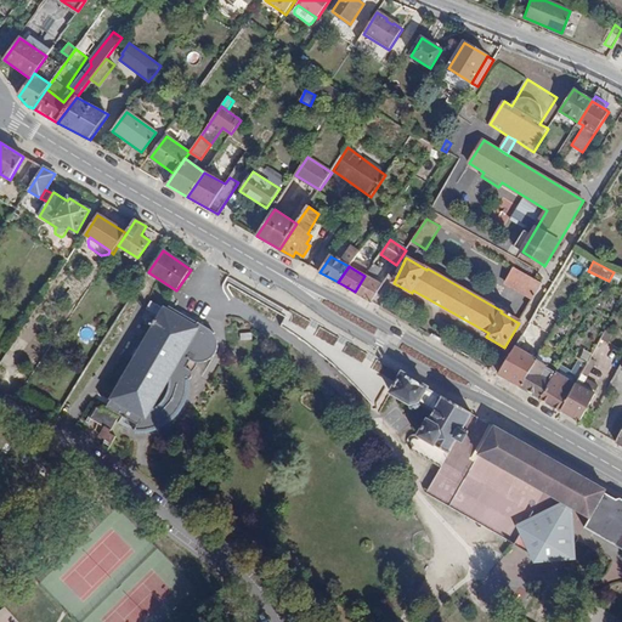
[(526,283),(521,294),(532,300),(543,284),(535,280),(514,267),(510,275),(526,283)]
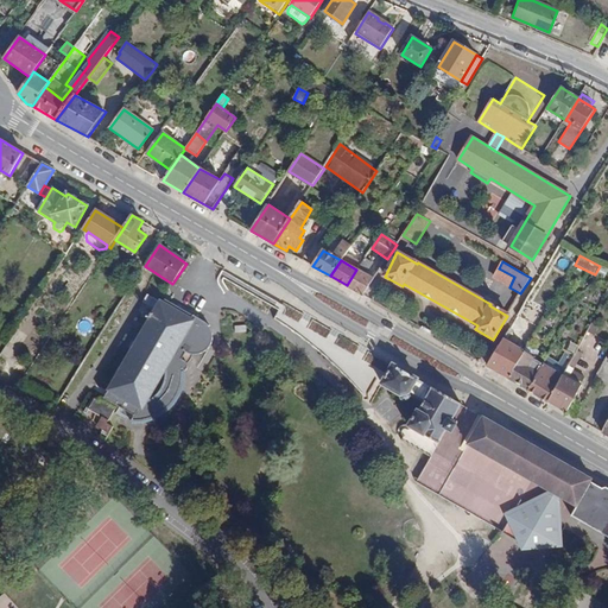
[(514,277),(499,268),(493,278),(510,287),(514,277)]
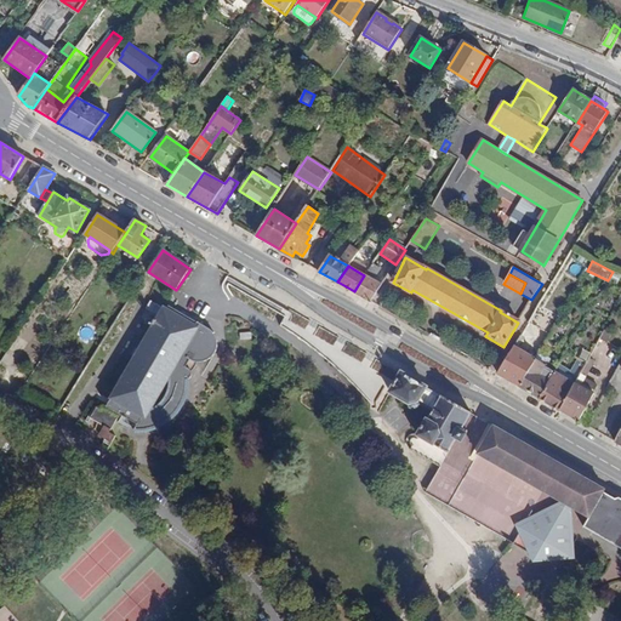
[(364,275),(354,291),(371,301),(382,286),(364,275)]
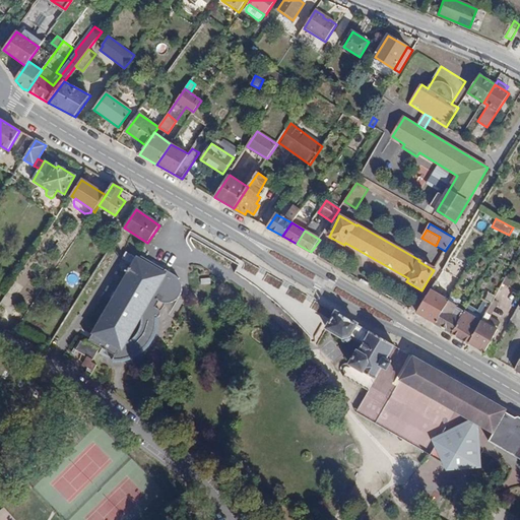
[(122,258),(133,264),(135,261),(137,258),(126,252),(122,258)]
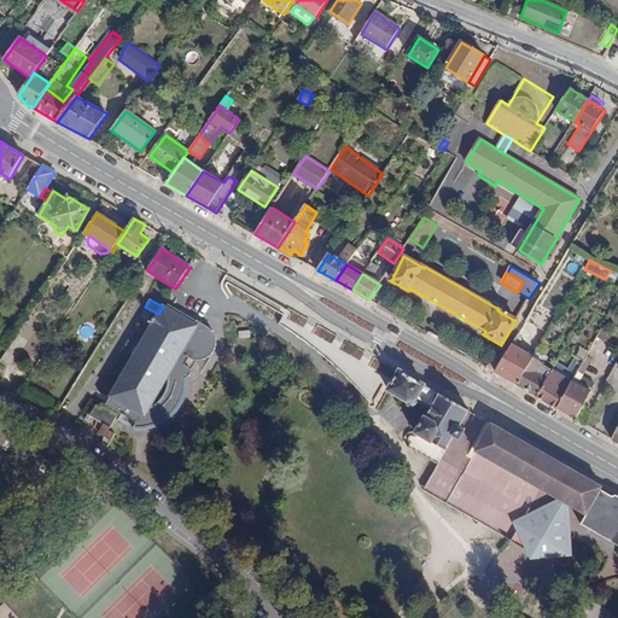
[(163,305),(163,307),(161,310),(192,326),(194,322),(163,305)]
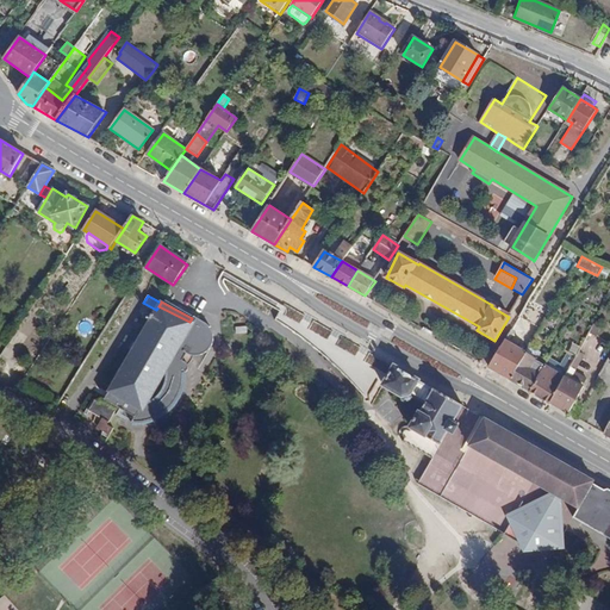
[(421,412),(404,442),(433,459),(440,443),(448,430),(454,434),(458,427),(453,423),(462,405),(394,367),(394,368),(285,304),(275,321),(288,329),(300,337),(307,343),(328,360),(338,369),(348,379),(355,387),(368,403),(379,383),(385,386),(384,386),(403,398),(411,394),(414,392),(428,402),(422,412),(421,412)]
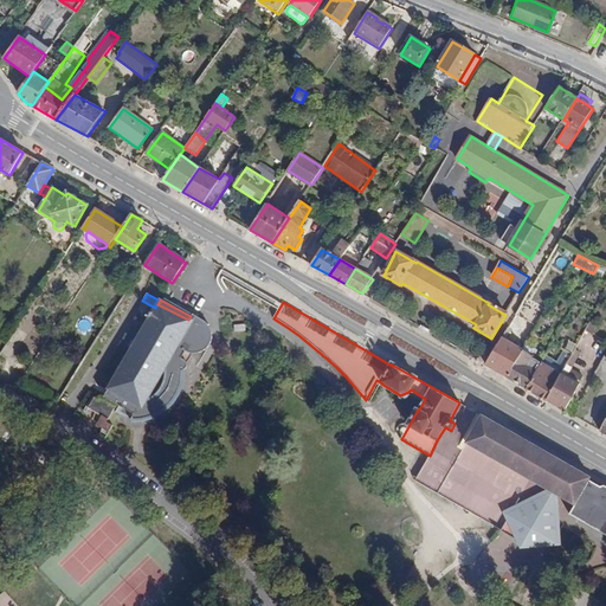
[(188,320),(158,304),(155,308),(150,317),(153,320),(113,392),(109,391),(104,399),(135,416),(131,421),(142,420),(154,417),(163,411),(168,407),(172,403),(175,398),(176,395),(181,385),(184,375),(184,372),(187,368),(187,366),(187,365),(186,362),(185,361),(181,359),(185,352),(189,354),(197,354),(200,353),(204,346),(207,348),(211,343),(211,342),(212,340),(212,337),(212,334),(211,331),(210,329),(208,327),(202,322),(191,316),(188,320)]
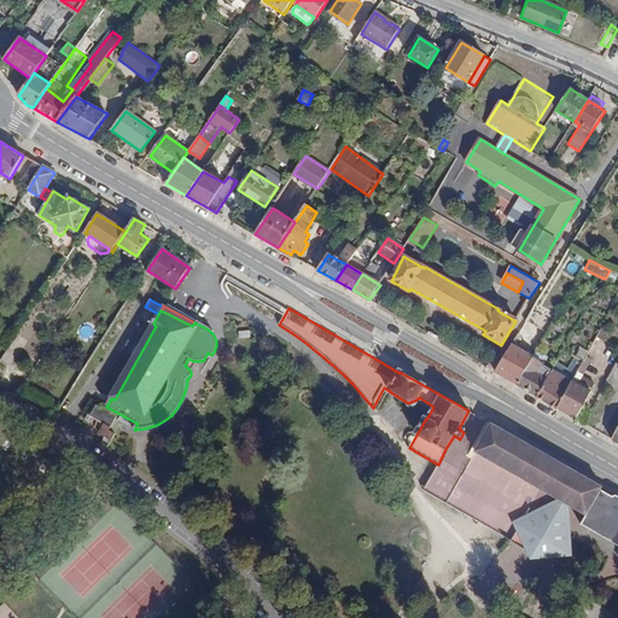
[(156,326),(153,324),(111,398),(115,400),(156,326)]
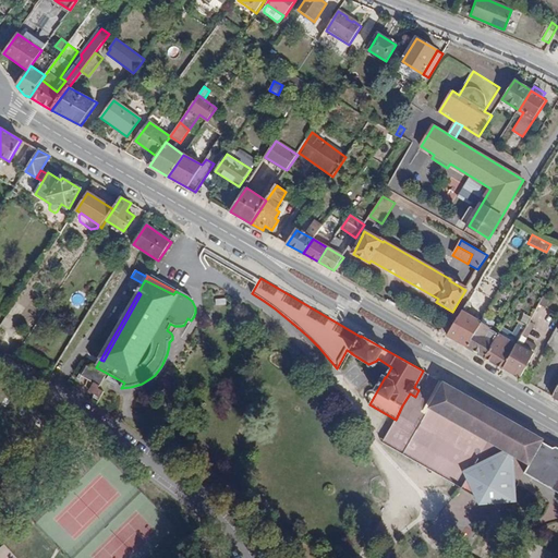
[(470,296),(464,307),(477,314),(483,303),(470,296)]
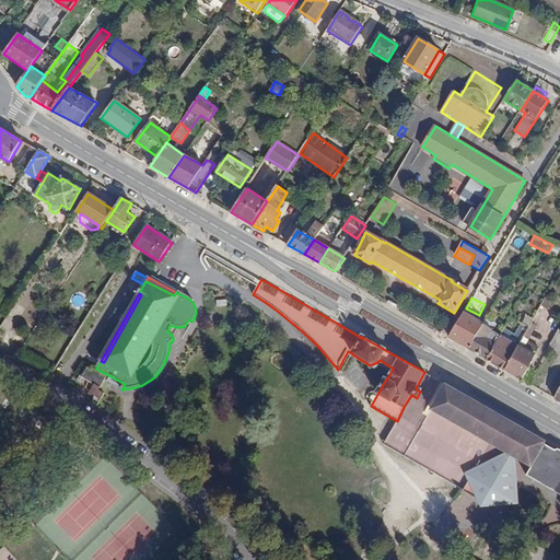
[(464,313),(448,337),(469,348),(482,323),(464,313)]
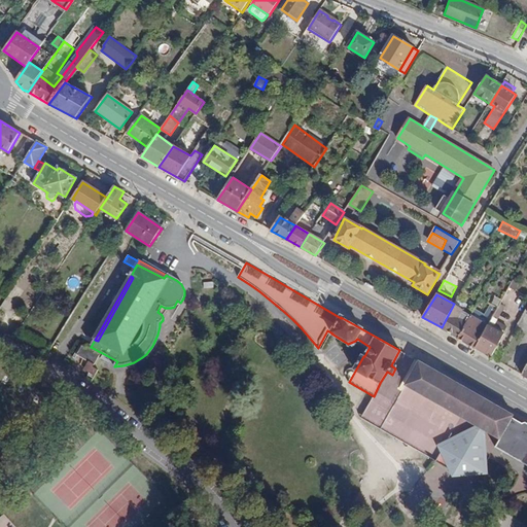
[(454,304),(442,327),(458,338),(470,316),(463,312),(463,309),(454,304)]
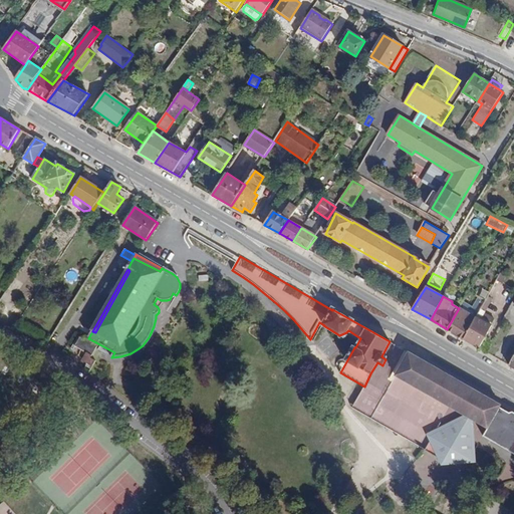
[(459,308),(447,329),(464,338),(476,317),(459,308)]
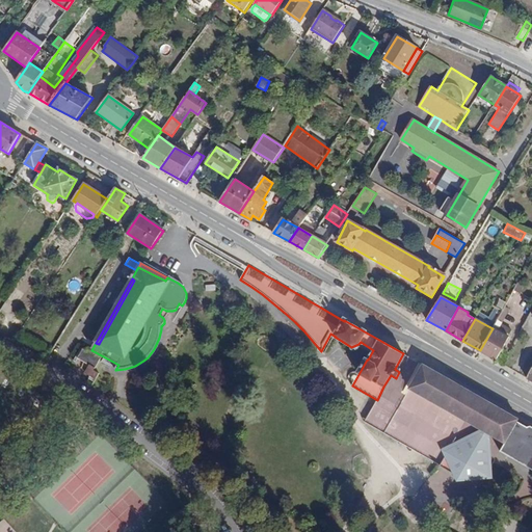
[(493,328),(480,350),(497,360),(509,338),(493,328)]
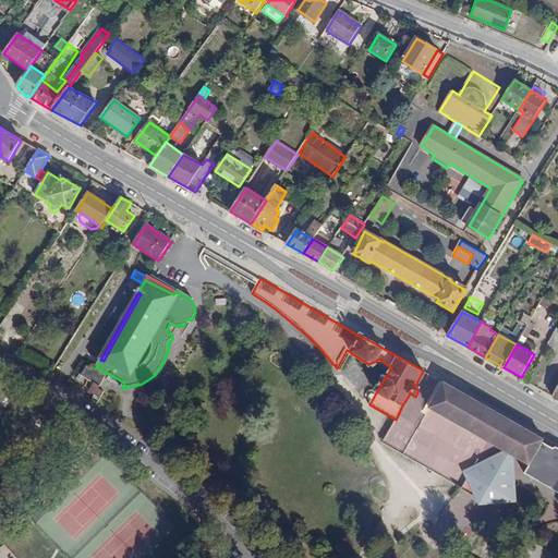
[(106,375),(93,367),(92,370),(87,366),(83,375),(100,385),(106,375)]
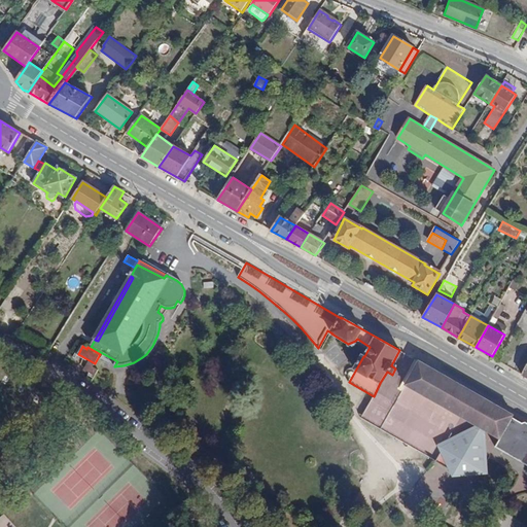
[(419,361),(399,350),(391,365),(395,369),(392,375),(387,372),(380,383),(374,396),(361,417),(380,428),(406,386),(419,361)]
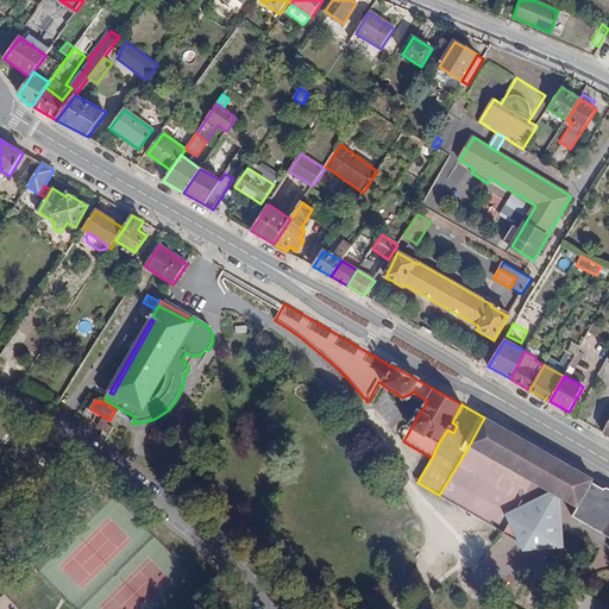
[(469,446),(533,484),(578,509),(592,483),(594,481),(550,456),(484,418),(469,446)]
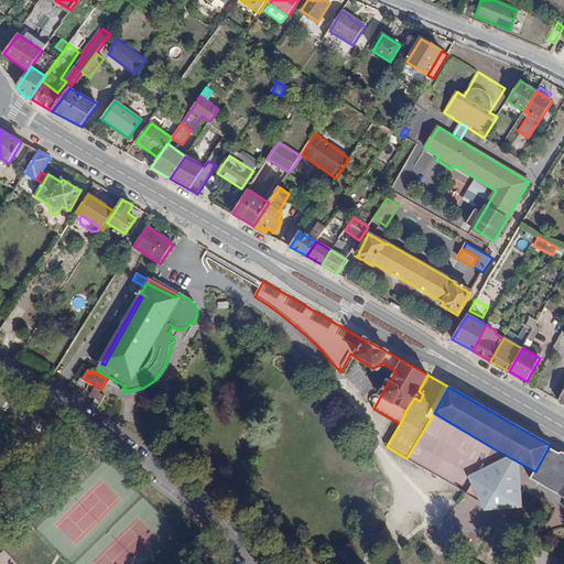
[(105,394),(94,388),(89,394),(101,401),(105,394)]
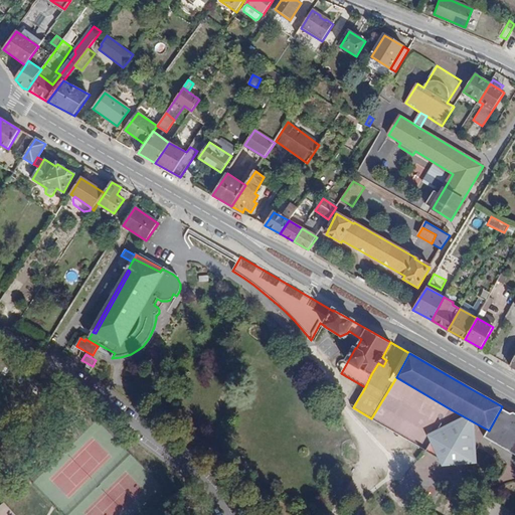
[(396,377),(371,418),(420,448),(464,473),(485,437),(489,431),(451,409),(396,377)]
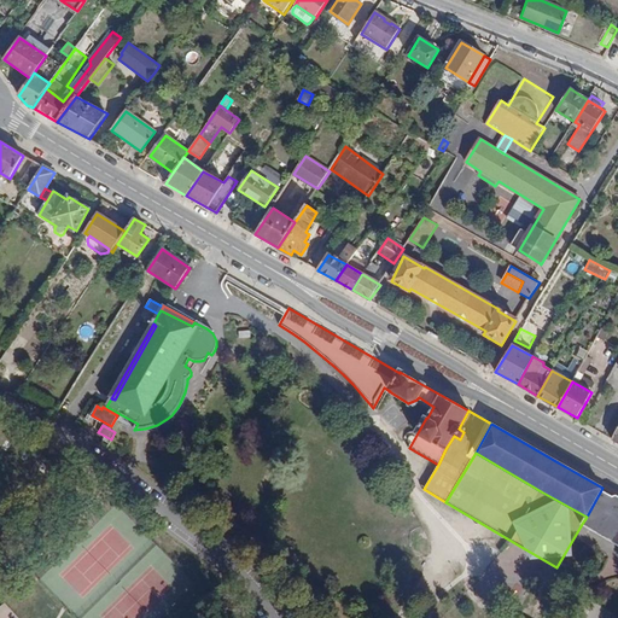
[(587,517),(582,524),(614,543),(617,537),(617,496),(613,494),(610,495),(601,490),(587,517)]
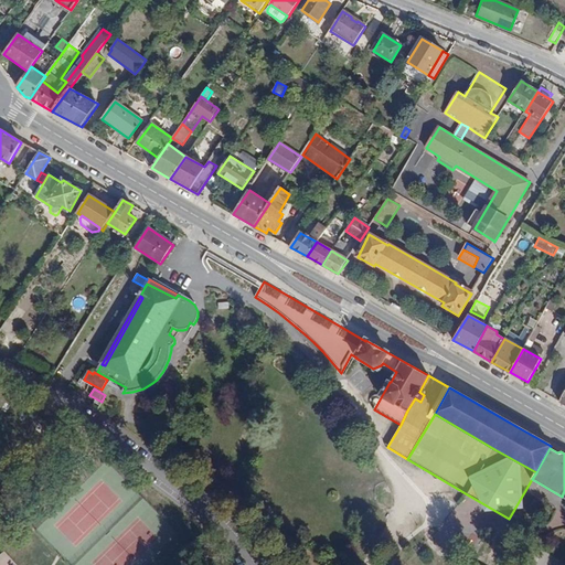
[(17,564),(3,551),(0,554),(0,564),(17,564)]
